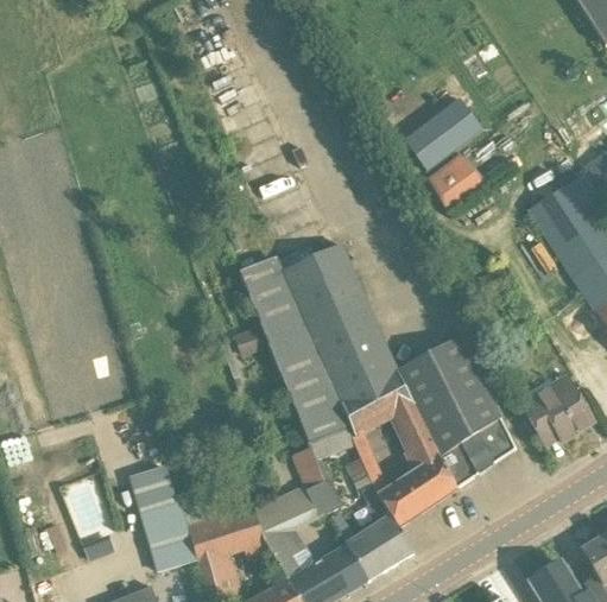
[(574,0),(604,44),(606,42),(606,0),(574,0)]
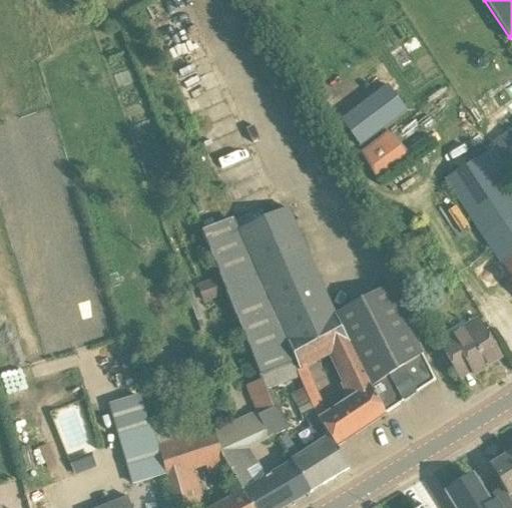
[(388,82),(342,116),(360,140),(405,106),(388,82)]
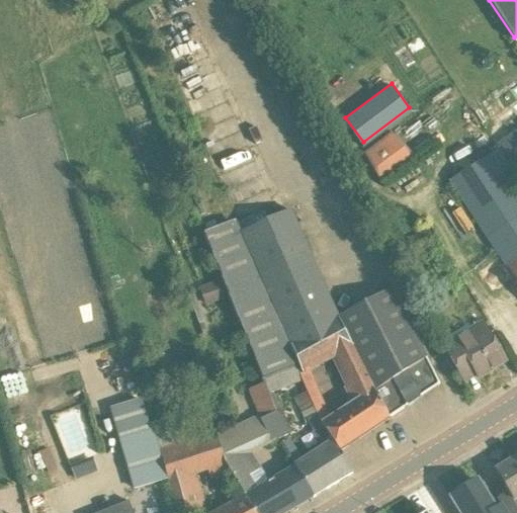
[(393,129),(363,150),(382,176),(412,154),(393,129)]
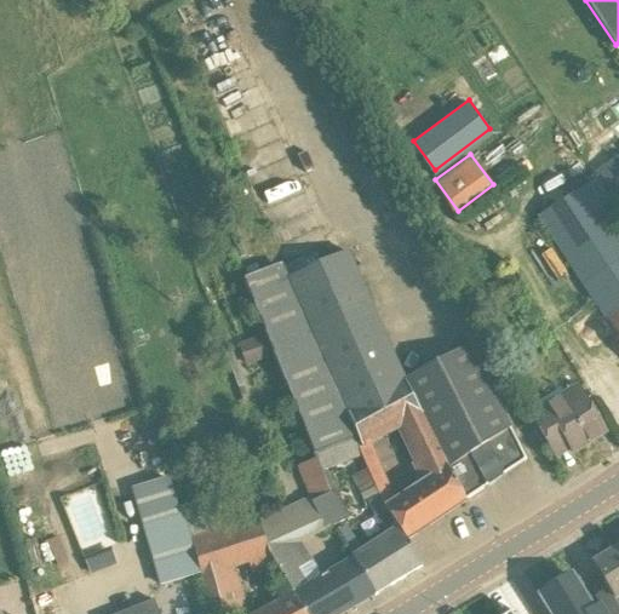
[(618,206),(597,174),(539,212),(603,313),(607,311),(618,328),(618,206)]
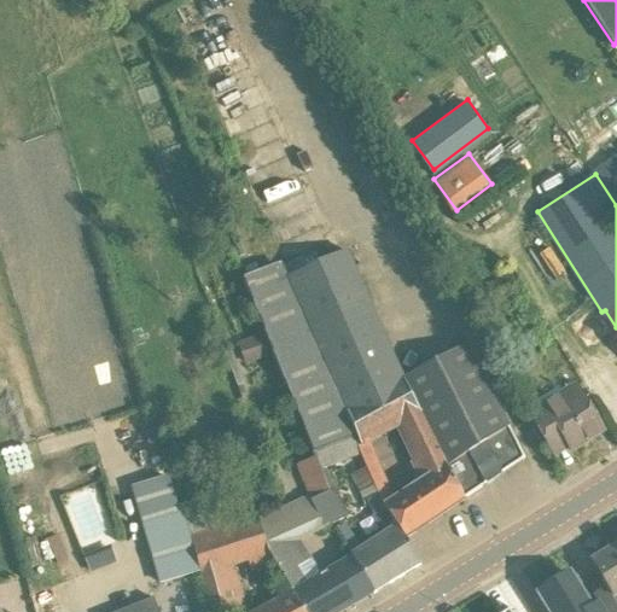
[(405,373),(348,245),(287,273),(345,407),(403,373),(405,373)]
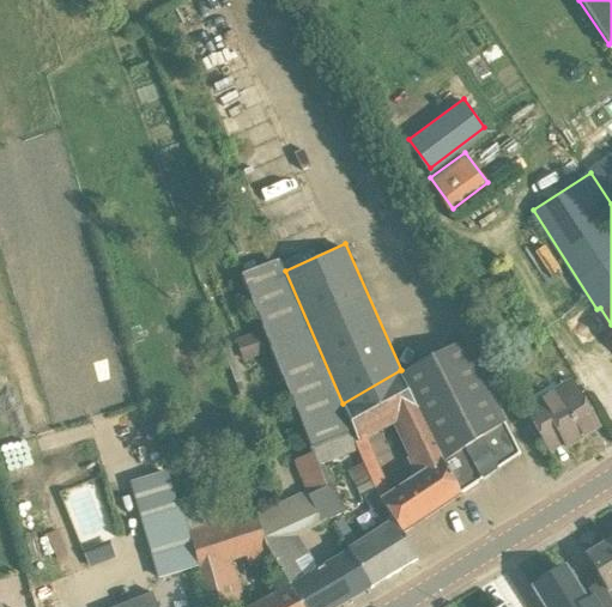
[(285,271),(279,256),(241,272),(310,444),(351,428),(353,426),(343,404),(285,271)]
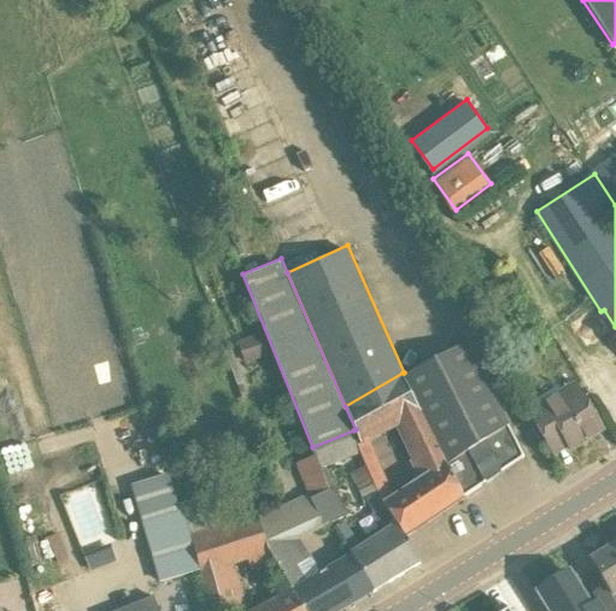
[(263,329),(239,338),(245,358),(270,350),(263,329)]
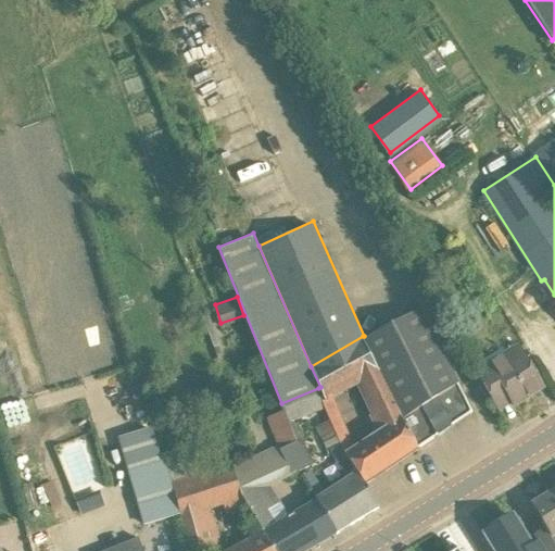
[(420,304),(364,336),(363,336),(379,367),(403,416),(458,380),(420,304)]
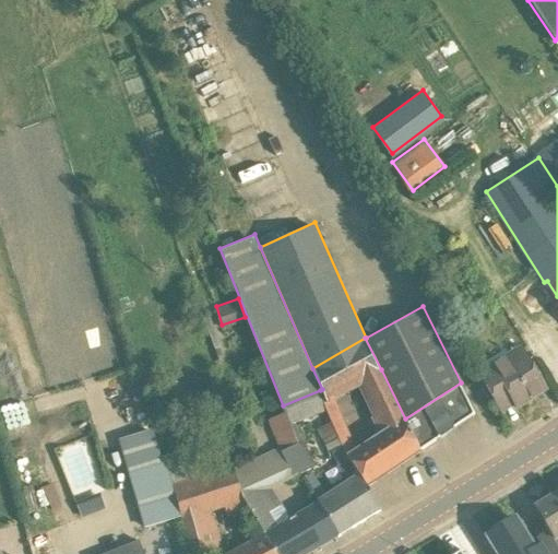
[(359,471),(367,483),(420,447),(405,419),(381,369),(365,338),(312,368),(322,389),(320,390),(344,445),(345,448),(352,458),(359,471)]
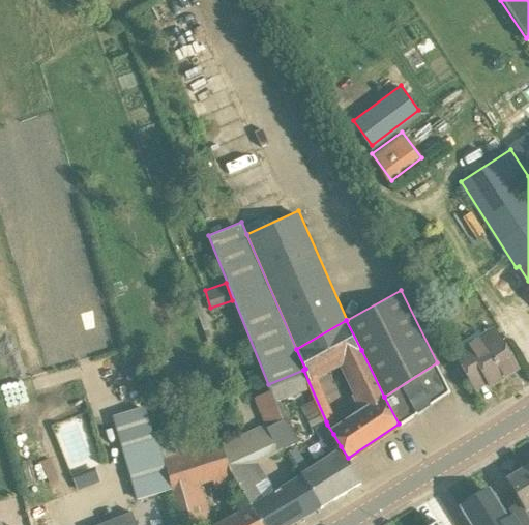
[(518,366),(500,337),(488,344),(481,333),(454,350),(472,380),(485,373),(490,382),(518,366)]
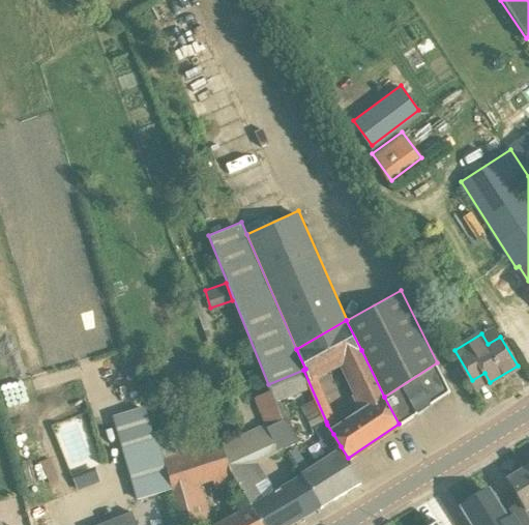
[(399,424),(450,389),(437,362),(384,397),(399,424)]
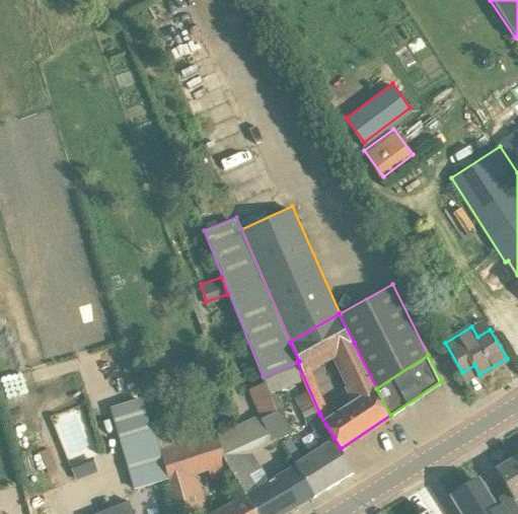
[(210,380),(207,372),(192,377),(195,385),(210,380)]
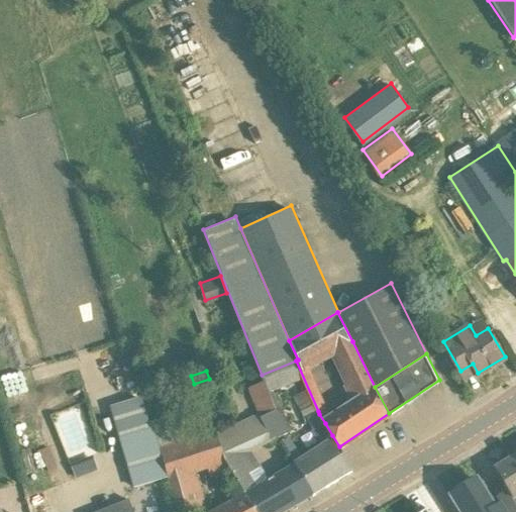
[(258,411),(261,415),(276,408),(263,378),(248,384),(258,411)]
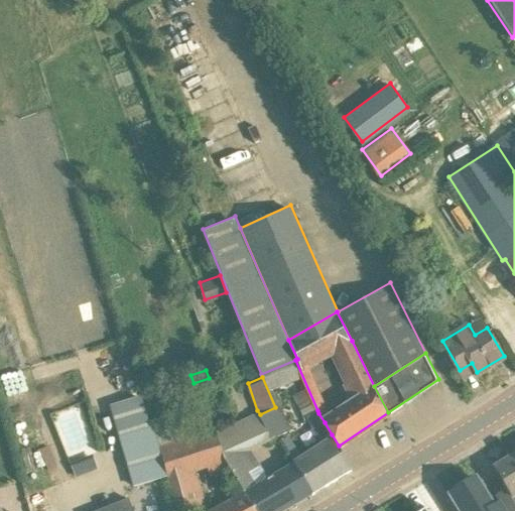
[(165,474),(157,444),(141,391),(111,400),(123,439),(135,484),(165,474)]
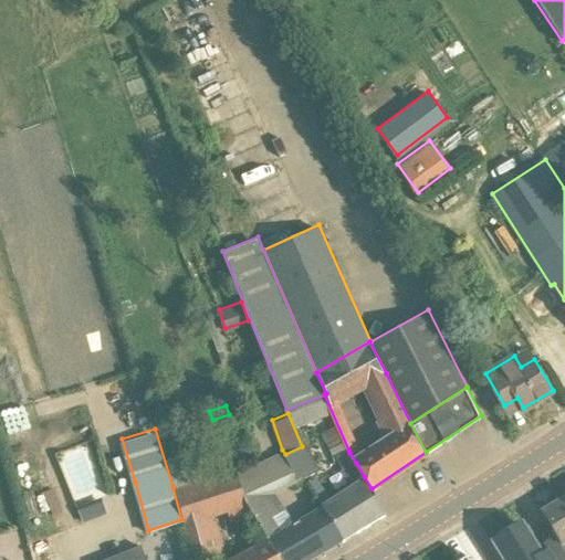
[(195,429),(176,433),(180,450),(199,445),(195,429)]
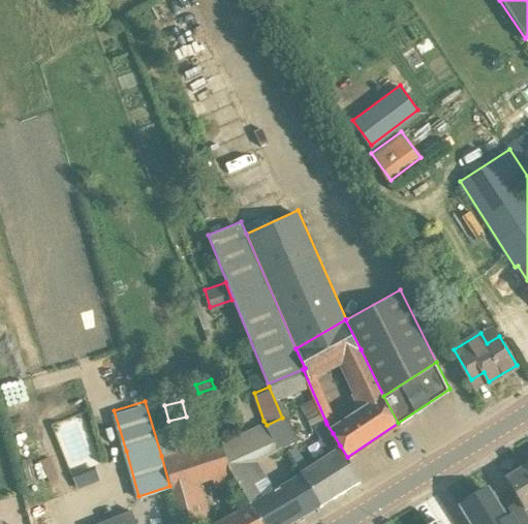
[(84,410),(59,418),(63,432),(88,424),(84,410)]
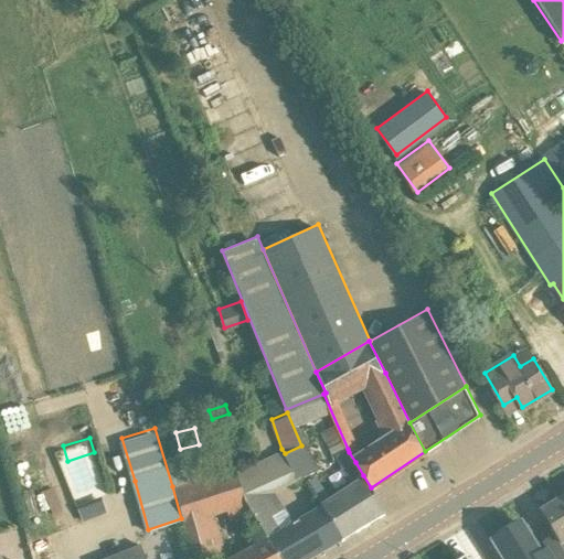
[(285,453),(296,476),(315,469),(304,445),(304,444),(301,445),(285,453)]
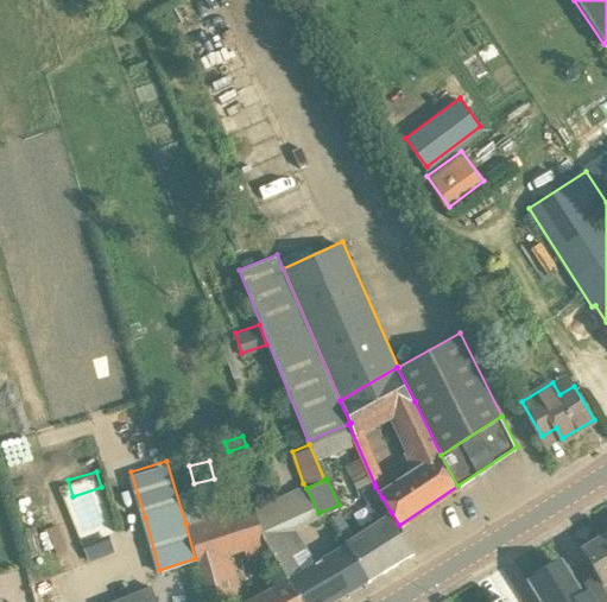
[(285,576),(301,601),(327,601),(368,578),(346,542),(316,559),(296,526),(318,515),(318,513),(307,488),(303,483),(254,505),(255,509),(264,542),(285,576)]
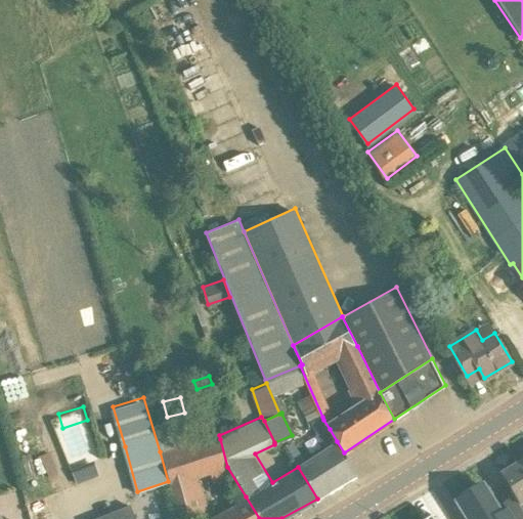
[(323,420),(322,417),(313,421),(319,434),(330,429),(323,420)]
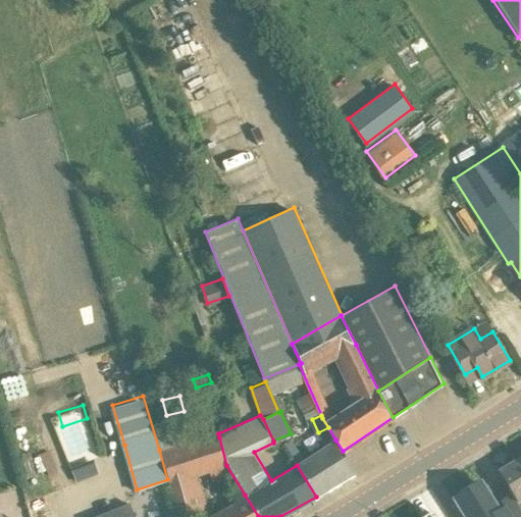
[(159,450),(167,479),(177,516),(196,516),(209,511),(198,474),(226,465),(219,437),(207,442),(205,434),(159,450)]
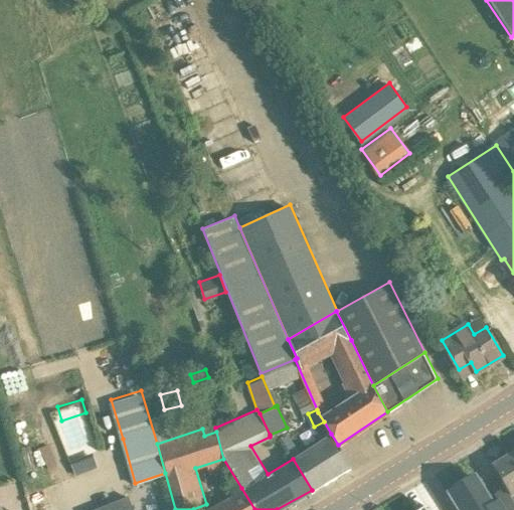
[(292,458),(293,459),(312,490),(351,466),(338,445),(331,434),(292,458)]
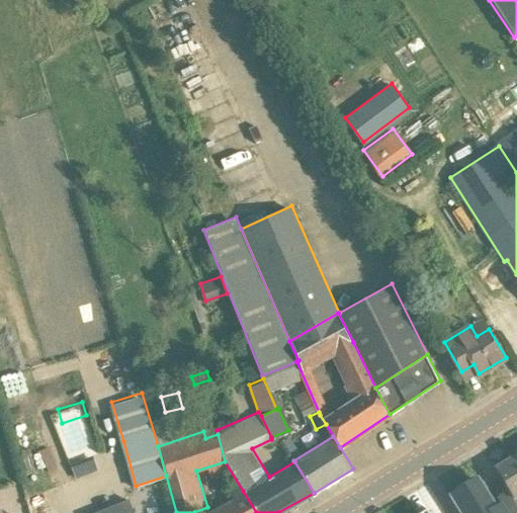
[(99,467),(93,453),(71,462),(77,477),(99,467)]
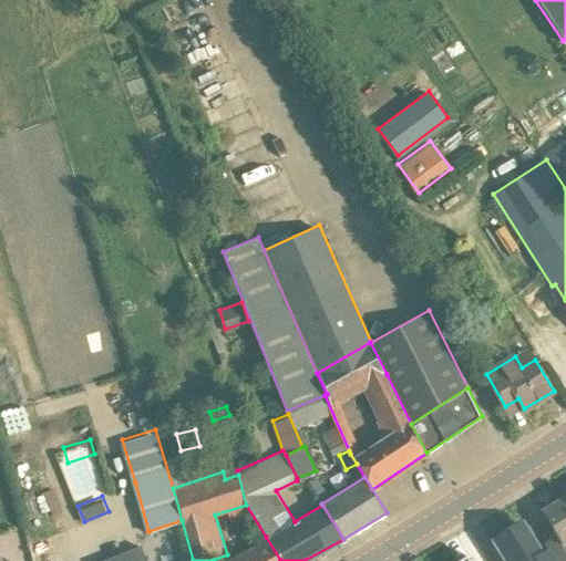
[(565,506),(561,498),(542,509),(562,541),(549,549),(557,560),(565,560),(565,506)]
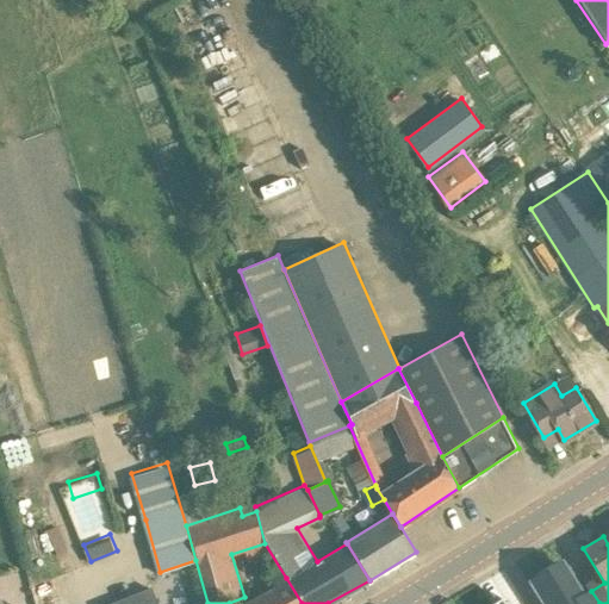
[(561,562),(532,580),(546,603),(600,603),(591,591),(583,596),(561,562)]
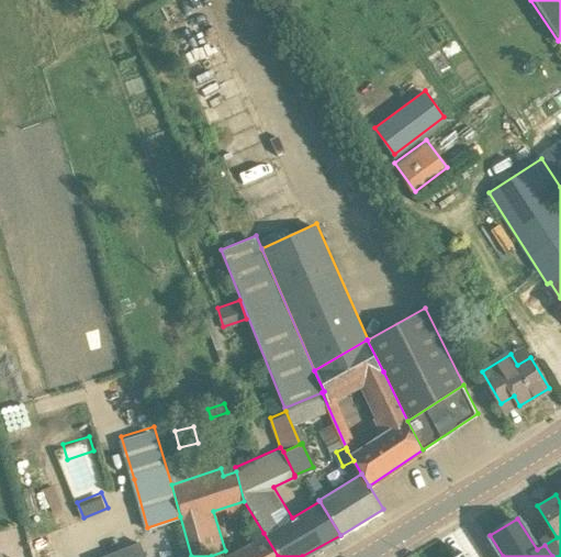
[(278,556),(264,533),(221,556),(278,556)]
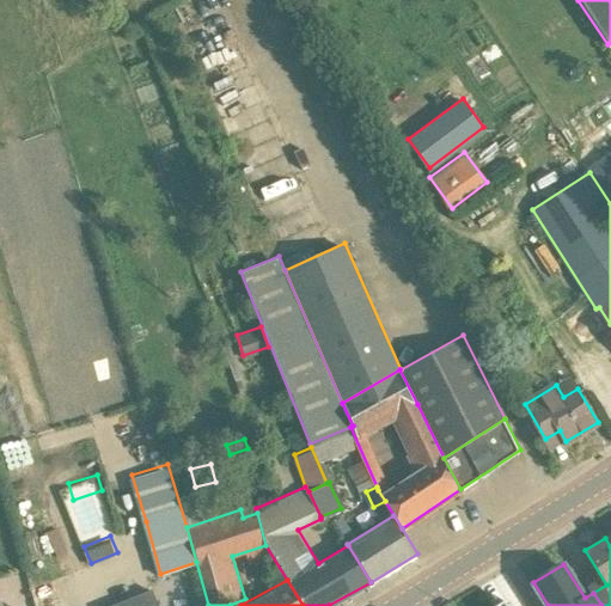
[(159,605),(152,587),(104,605),(159,605)]
